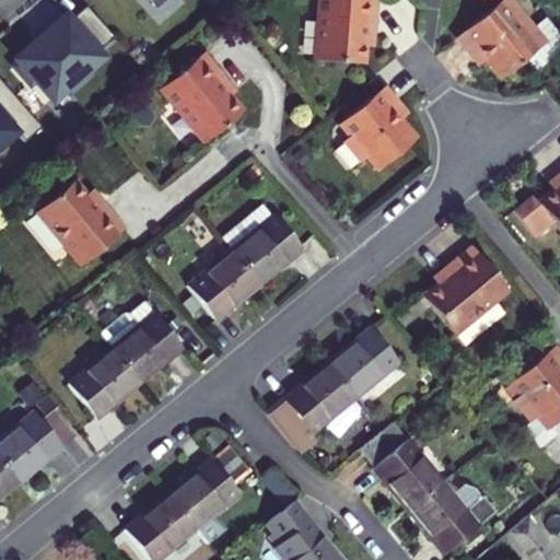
[(364,59),(366,37),(368,20),(378,21),(381,0),(325,0),(318,54),(364,59)]
